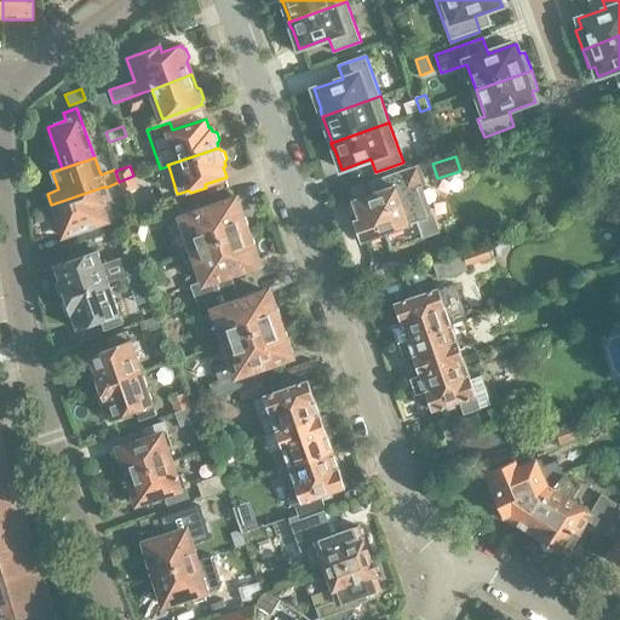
[(424,237),(418,223),(428,219),(417,187),(425,184),(419,166),(350,190),(360,219),(355,220),(362,242),(386,234),(391,248),(424,237)]
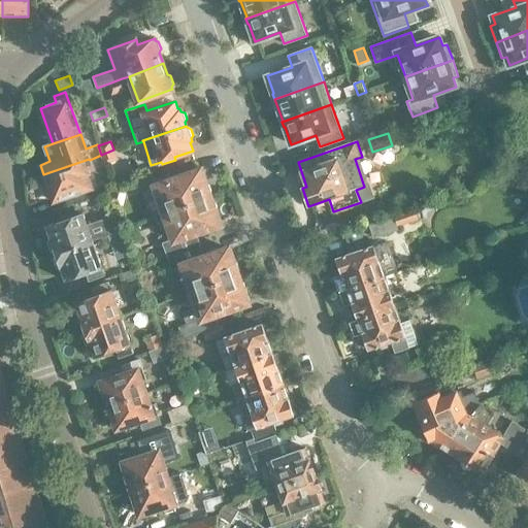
[(101,155),(103,161),(104,165),(118,160),(113,150),(101,155)]
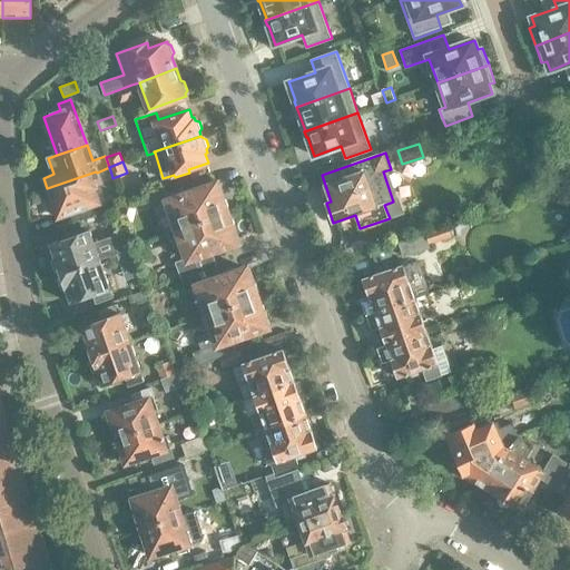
[(96,172),(47,188),(58,217),(70,213),(74,222),(101,212),(97,203),(98,202),(94,187),(100,184),(97,173),(96,172)]
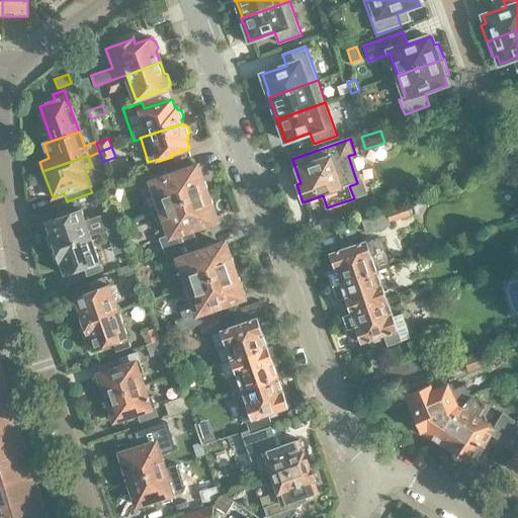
[(197,167),(153,182),(163,208),(208,193),(208,191),(209,187),(207,181),(204,180),(203,177),(201,177),(197,167)]
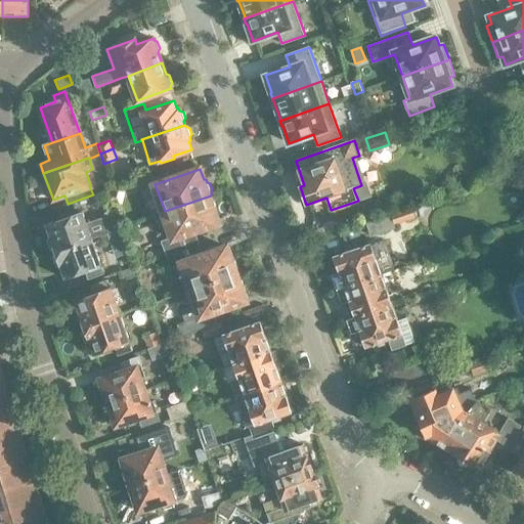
[(166,254),(198,243),(193,232),(219,223),(215,212),(217,212),(216,209),(218,206),(216,200),(212,198),(211,195),(165,211),(164,212),(173,236),(161,241),(166,254)]
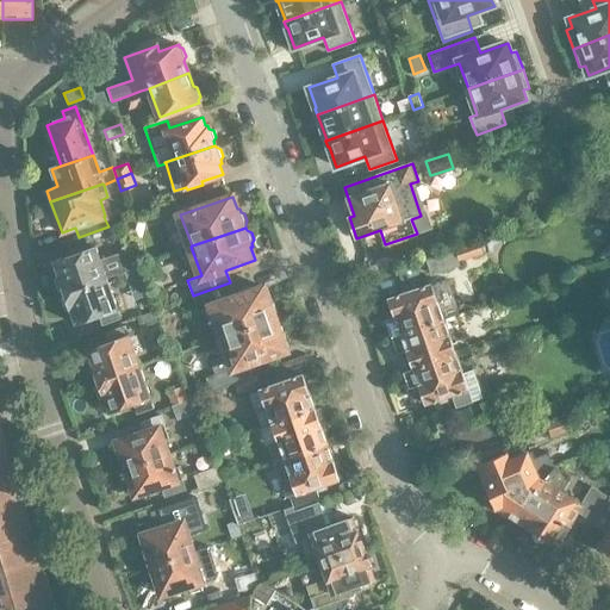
[(455,250),(460,262),(485,253),(480,241),(455,250)]
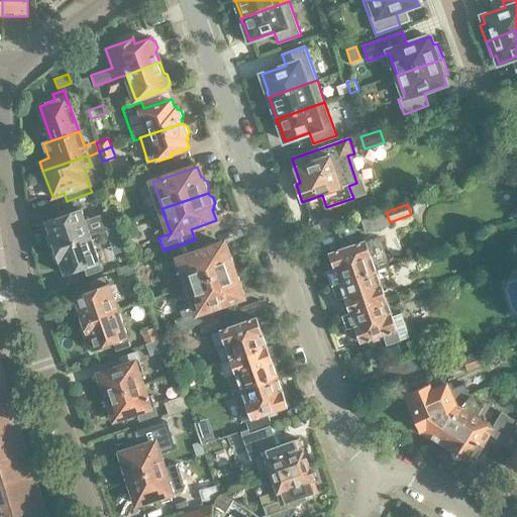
[(56,247),(91,235),(82,209),(46,221),(50,235),(47,239),(49,244),(55,245),(56,247)]
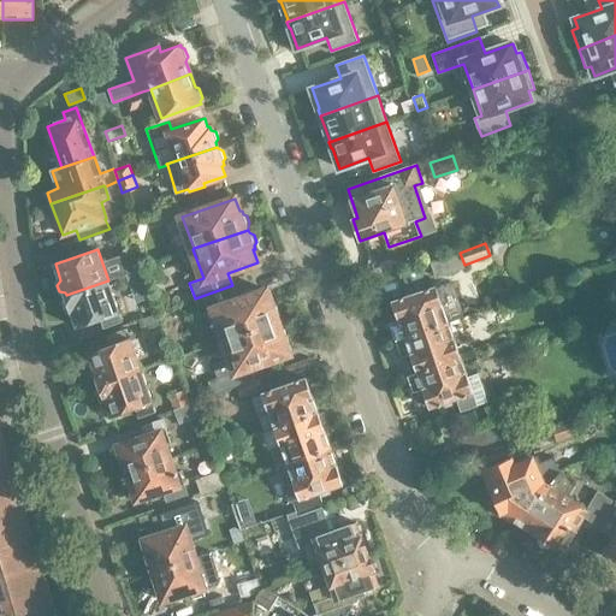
[(466,268),(465,265),(460,253),(430,262),(436,278),(466,268)]
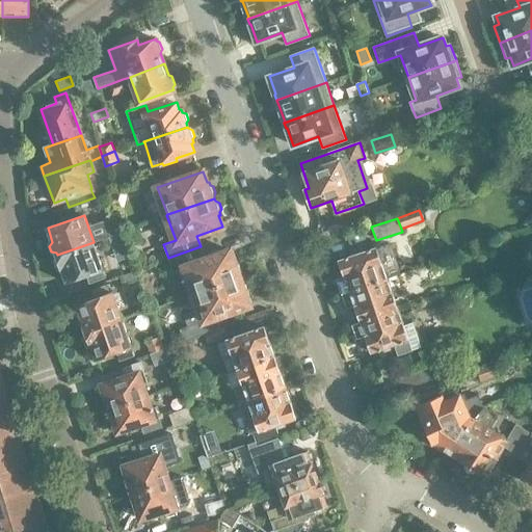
[(110,237),(120,234),(114,220),(105,223),(110,237)]
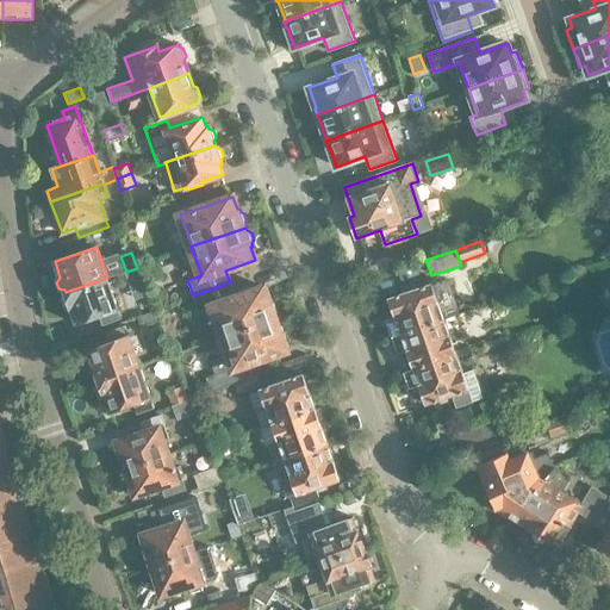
[(141,267),(137,268),(126,272),(132,286),(145,281),(141,267)]
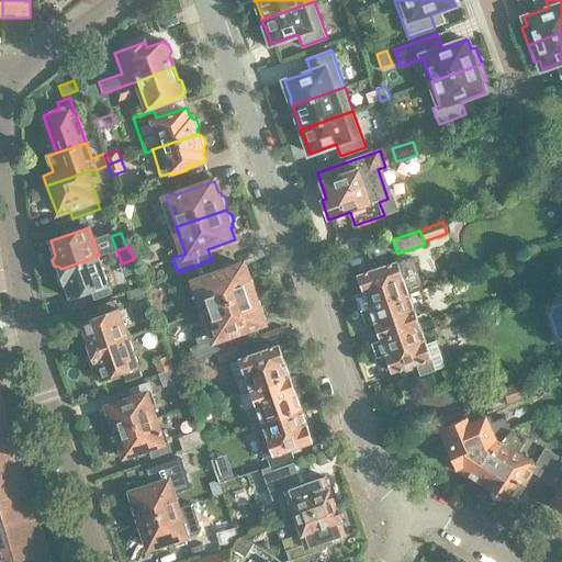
[(99,256),(60,269),(62,272),(57,277),(60,284),(66,285),(70,299),(92,291),(96,300),(112,294),(99,256)]
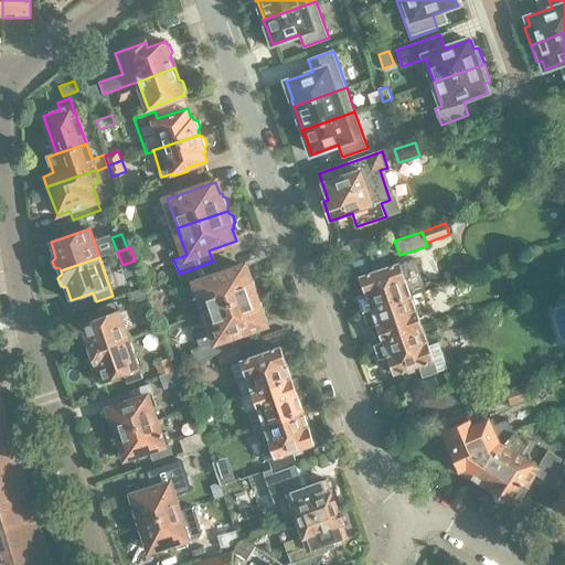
[(362,313),(412,296),(420,292),(409,259),(359,277),(365,295),(356,298),(362,313)]
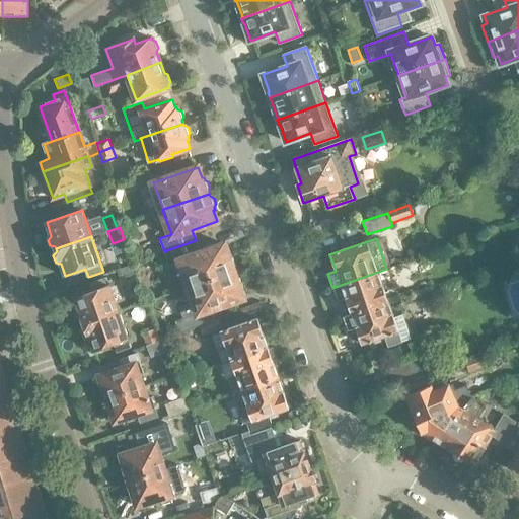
[(196,240),(164,251),(169,266),(181,262),(191,287),(237,271),(236,269),(237,265),(235,260),(232,257),(231,254),(228,255),(225,244),(200,253),(196,240)]
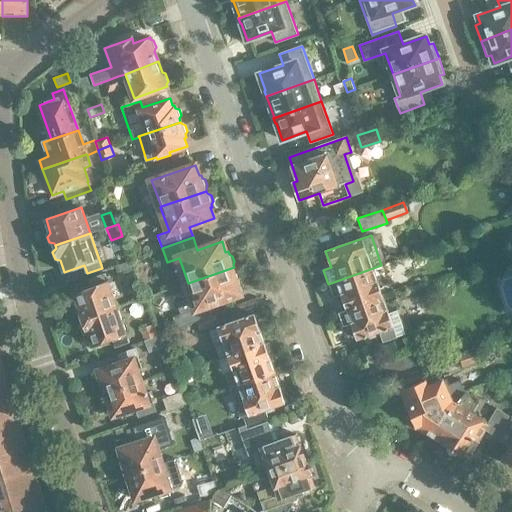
[(115,265),(118,275),(133,269),(130,260),(115,265)]
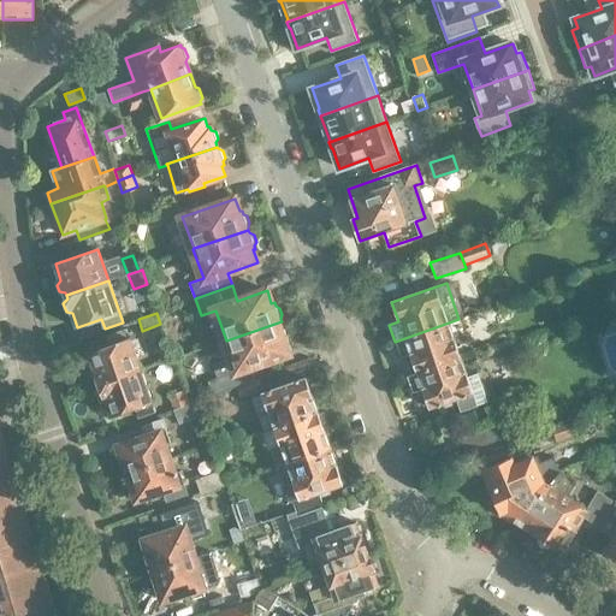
[(213,395),(244,384),(240,372),(290,354),(285,342),(288,341),(288,337),(289,333),(286,326),(282,324),(282,321),(226,341),(232,359),(221,361),(226,374),(208,379),(213,395)]
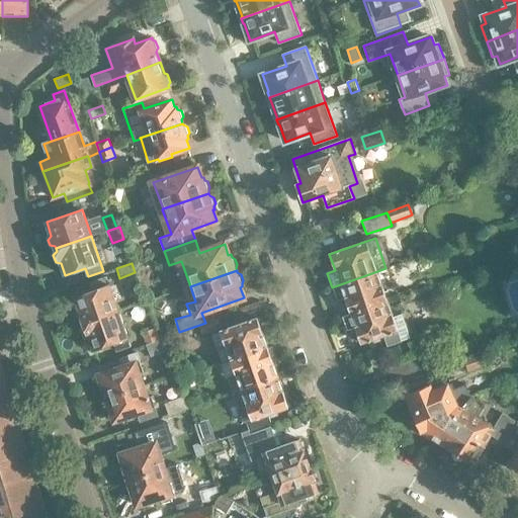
[(387,300),(377,271),(332,287),(337,303),(345,299),(350,314),(387,300)]
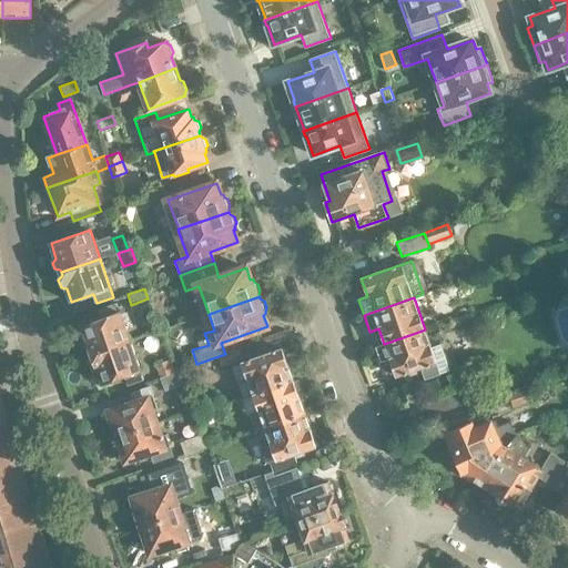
[(92,355),(131,342),(125,326),(130,321),(127,313),(121,313),(118,304),(99,311),(102,320),(82,326),(87,341),(83,345),(85,352),(91,353),(92,355)]
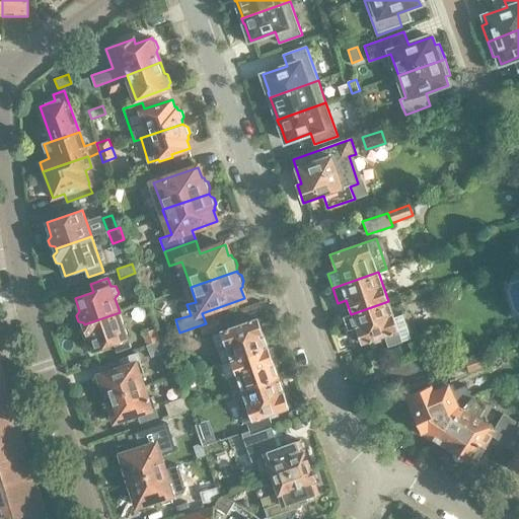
[(394,317),(388,301),(351,314),(344,316),(349,332),(357,329),(362,345),(385,337),(388,347),(402,342),(412,339),(403,314),(394,317)]
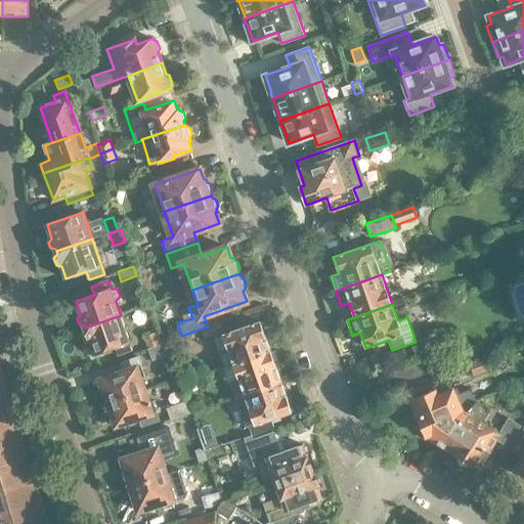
[(133,353),(130,342),(121,315),(85,328),(86,331),(83,335),(85,341),(90,342),(94,354),(115,347),(119,358),(133,353)]
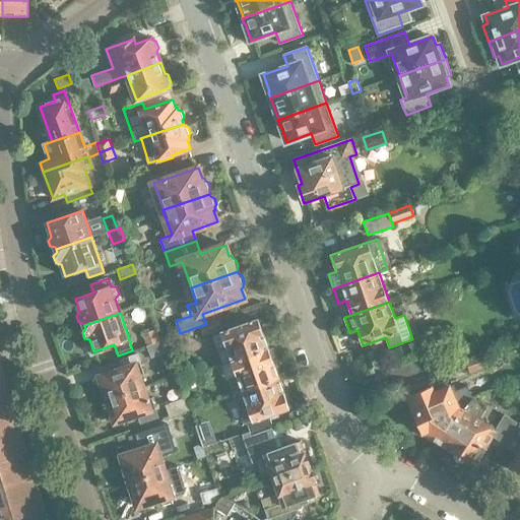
[(224,365),(270,349),(259,319),(222,332),(213,335),(218,351),(219,350),(224,365)]
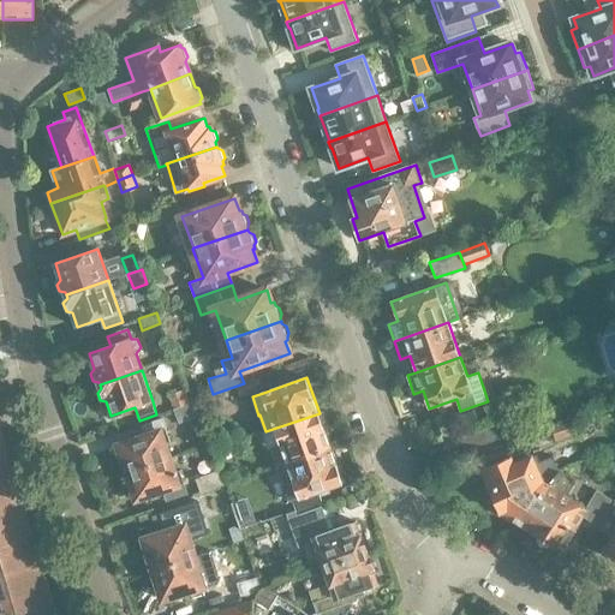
[(240,386),(236,387),(239,396),(263,388),(260,378),(240,386)]
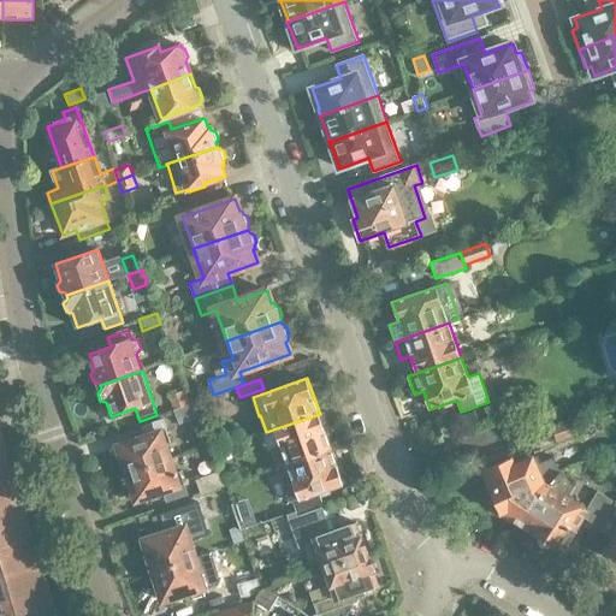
[(173,409),(190,403),(184,390),(169,396),(173,409)]
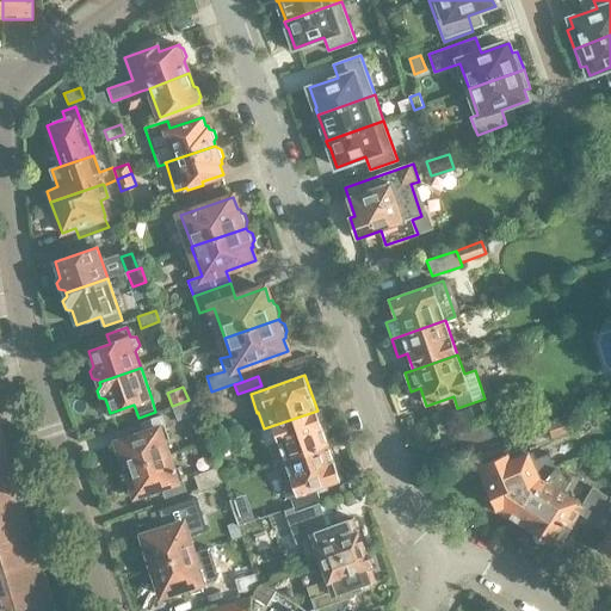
[(189,400),(172,406),(178,421),(202,413),(197,397),(189,400)]
